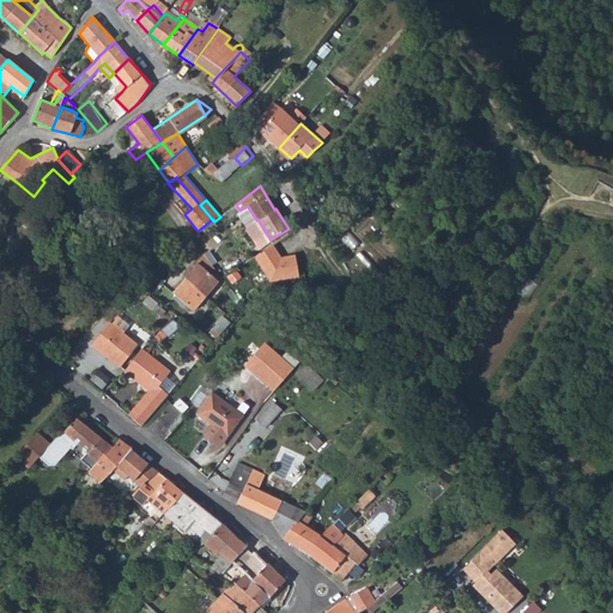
[(243,208),(253,223),(256,219),(248,206),(243,208)]
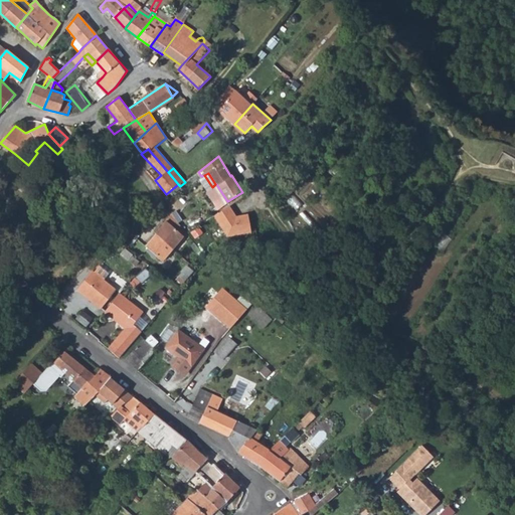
[(222,204),(227,201),(216,184),(215,184),(212,187),(211,187),(222,204)]
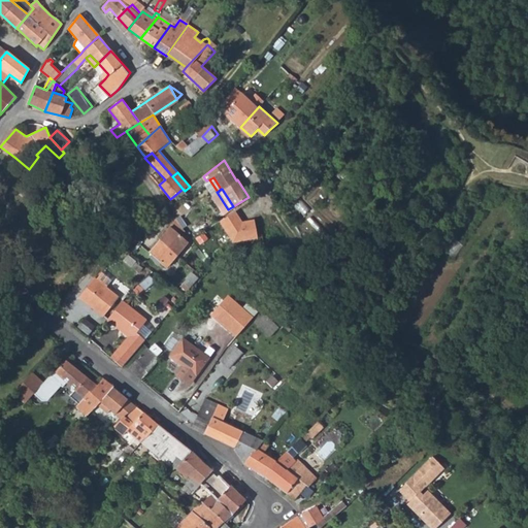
[(235,211),(219,223),(232,244),(257,239),(254,221),(242,223),(235,211)]
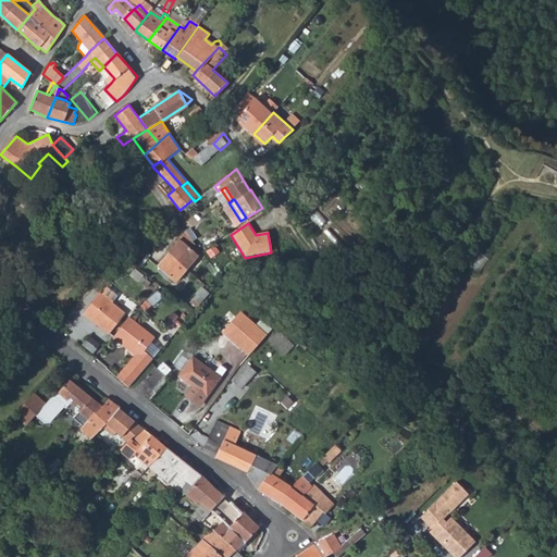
[(188,234),(182,240),(200,258),(203,256),(195,245),(188,234)]
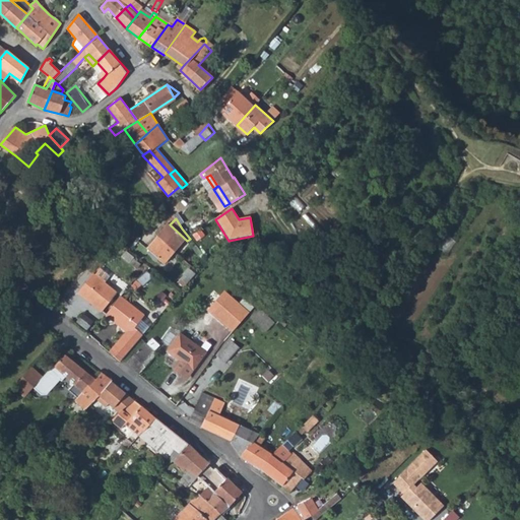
[(187,241),(170,224),(158,237),(159,238),(148,250),(165,265),(175,254),(187,241)]
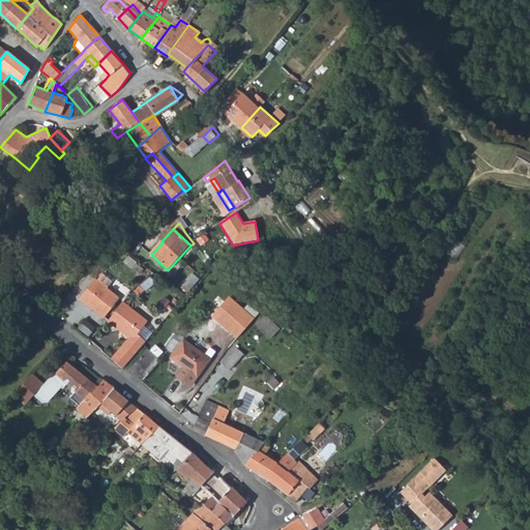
[(129,258),(137,265),(147,274),(151,270),(141,261),(133,255),(129,258)]
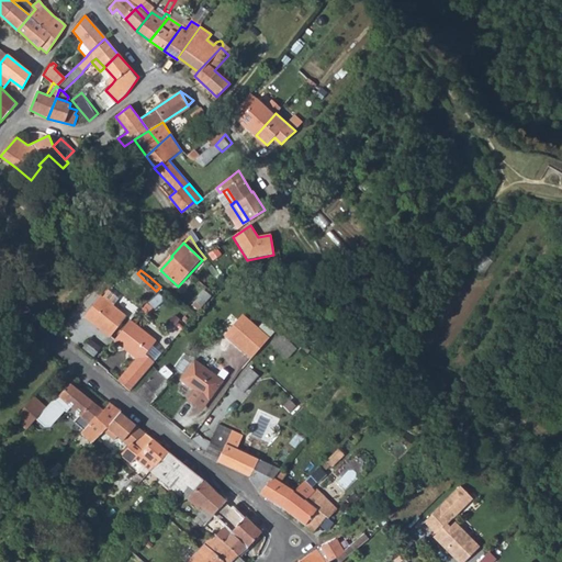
[(204,288),(193,304),(201,310),(212,292),(204,288)]
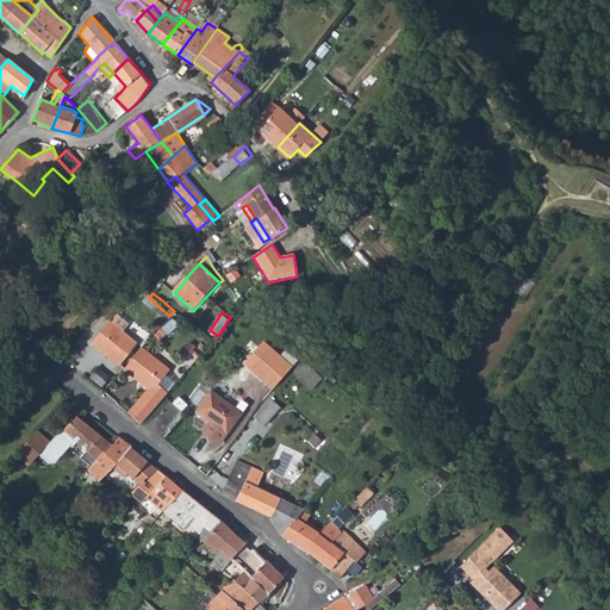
[(111,325),(109,323),(89,344),(118,368),(136,346),(119,332),(125,325),(116,318),(111,325)]
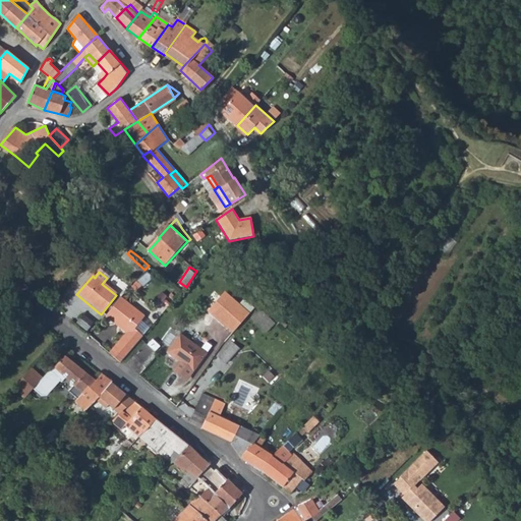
[(210,311),(233,332),(248,314),(224,294),(210,311)]
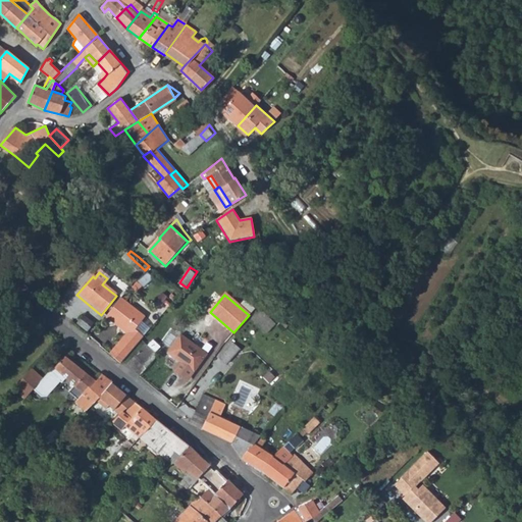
[(120,299),(104,318),(123,333),(106,354),(118,362),(141,335),(134,330),(144,318),(120,299)]
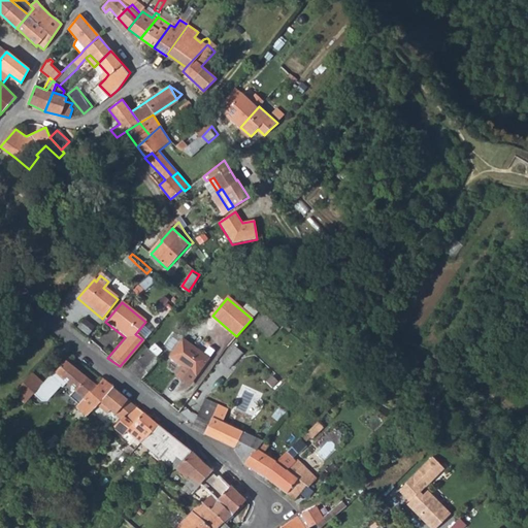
[(278,329),(264,315),(255,322),(270,337),(278,329)]
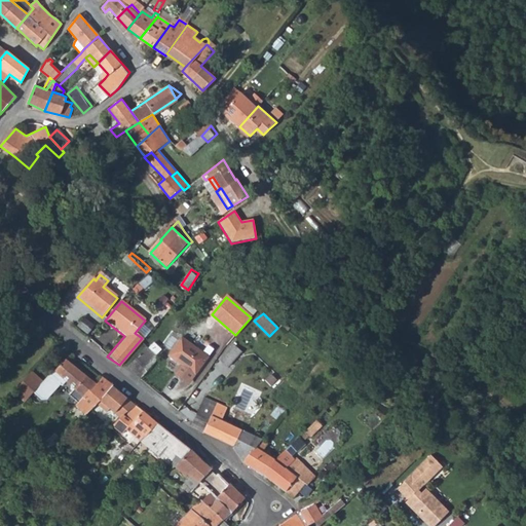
[(94,327),(82,317),(76,326),(88,336),(90,334),(88,332),(94,327)]
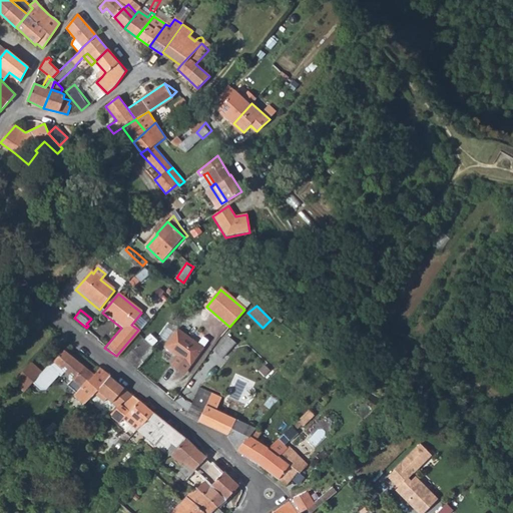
[(203,348),(177,329),(164,347),(176,356),(170,364),(181,372),(183,369),(186,371),(203,348)]
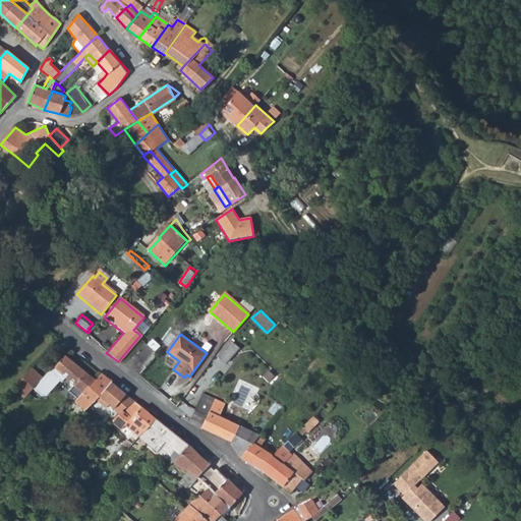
[(239,349),(230,341),(217,356),(226,363),(239,349)]
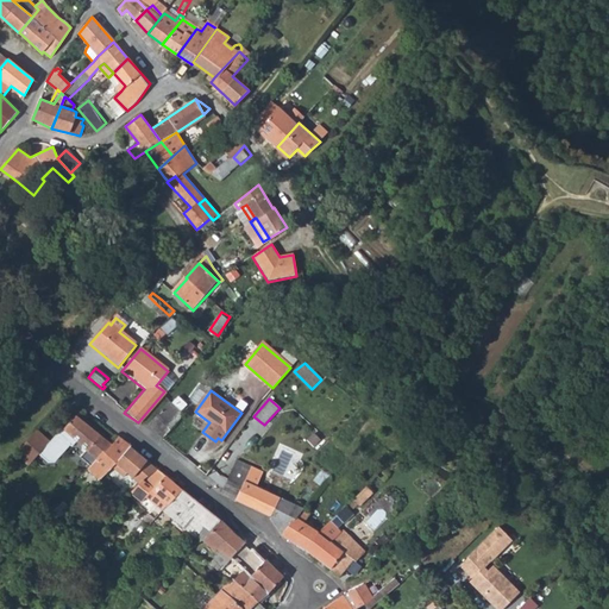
[(169,401),(149,425),(161,437),(181,413),(169,401)]
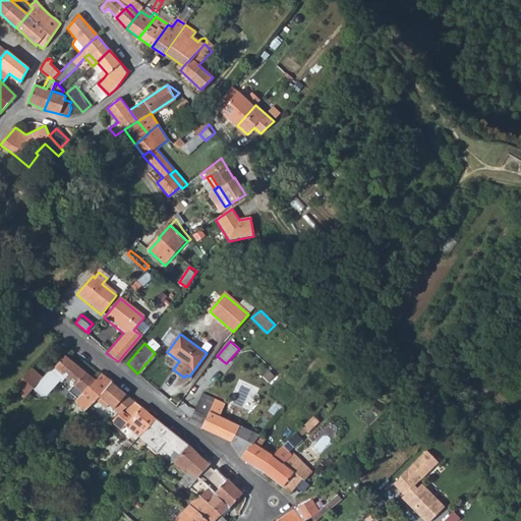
[(64,377),(83,392),(95,382),(63,356),(53,366),(52,366),(42,378),(32,367),(14,388),(24,398),(34,388),(41,395),(46,395),(60,380),(61,380),(64,377)]
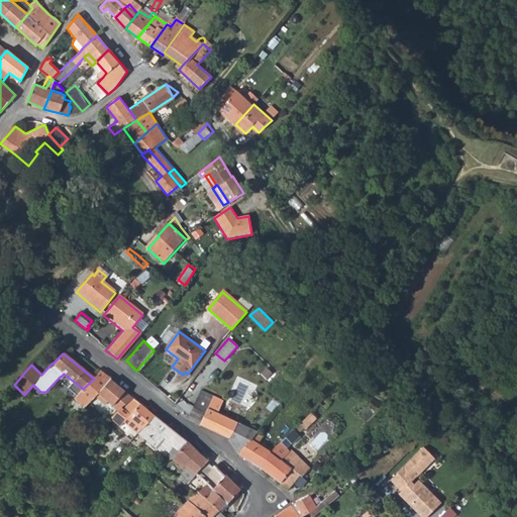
[(83,389),(94,398),(97,394),(110,380),(101,372),(94,379),(83,389)]
